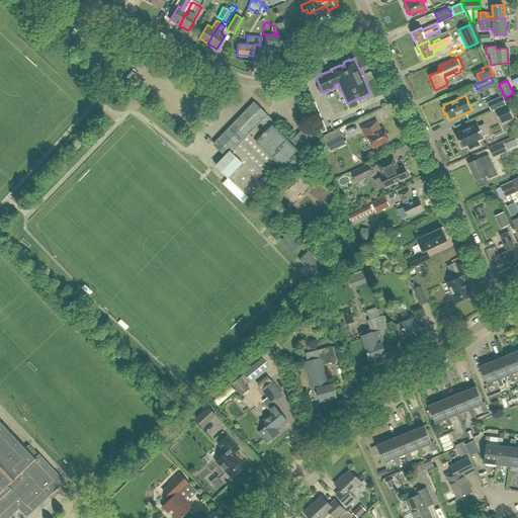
[(491,110),(506,104),(503,96),(488,103),(491,110)]
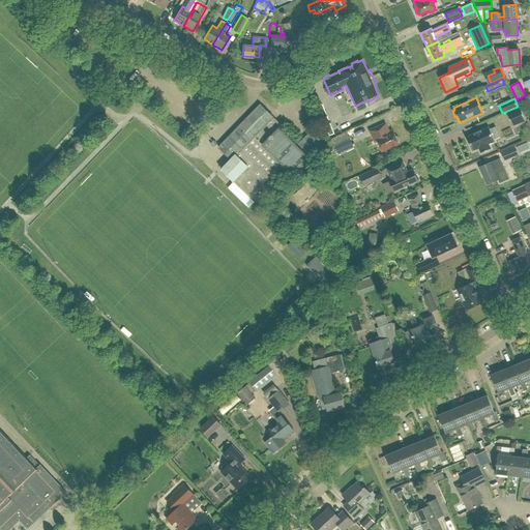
[(297,147),(280,129),(283,126),(273,117),(260,105),(219,147),(218,148),(225,154),(231,159),(222,170),(256,203),(270,188),(264,183),(283,165),(294,175),(310,159),(310,158),(325,142),(313,130),(297,147)]
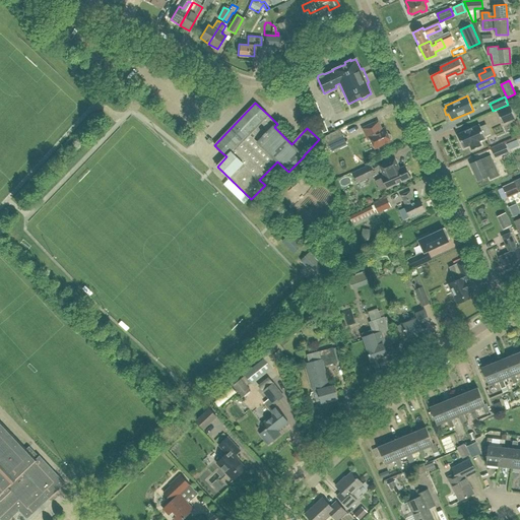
[(510,106),(498,111),(504,124),(516,119),(510,106)]
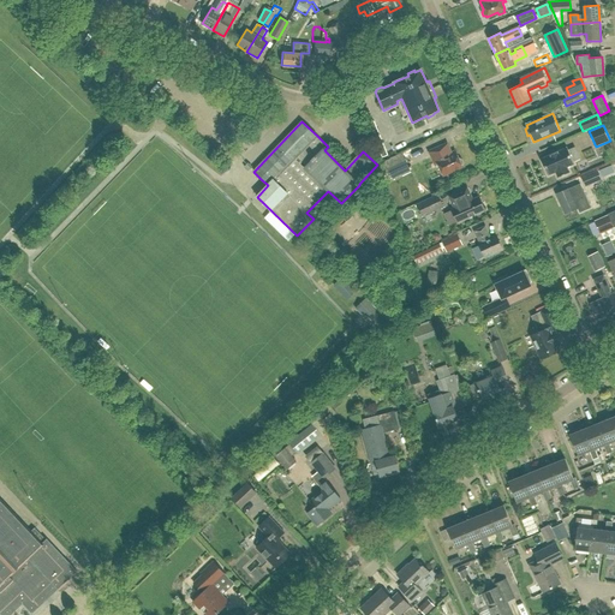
[(446,144),(428,153),(434,166),(437,163),(443,175),(461,168),(460,165),(461,165),(461,162),(460,160),(458,159),(457,159),(454,151),(451,154),(446,144)]
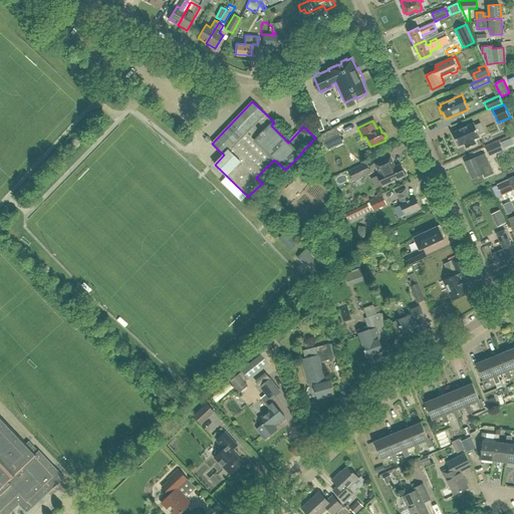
[(474,123),(452,133),(459,148),(465,145),(466,149),(476,145),(475,141),(481,138),(479,135),(485,133),(481,123),(475,125),(474,123)]
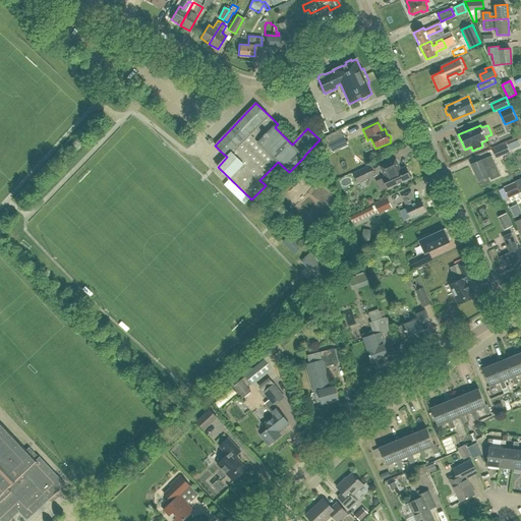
[(341,129),(326,135),(333,151),(347,145),(341,129)]
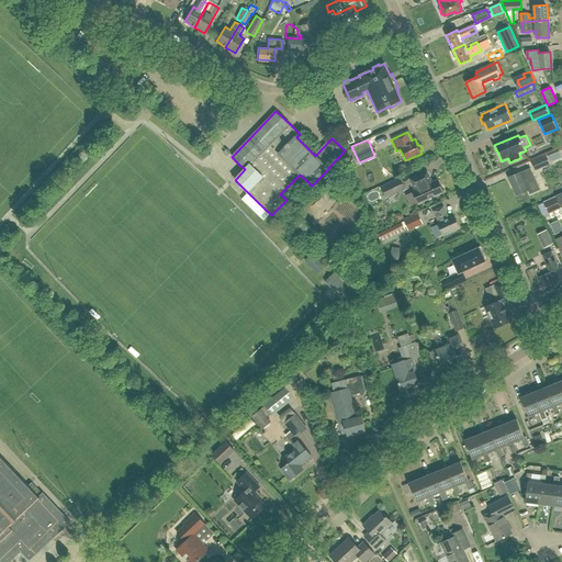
[(546,156),(531,161),(535,170),(550,165),(546,156)]
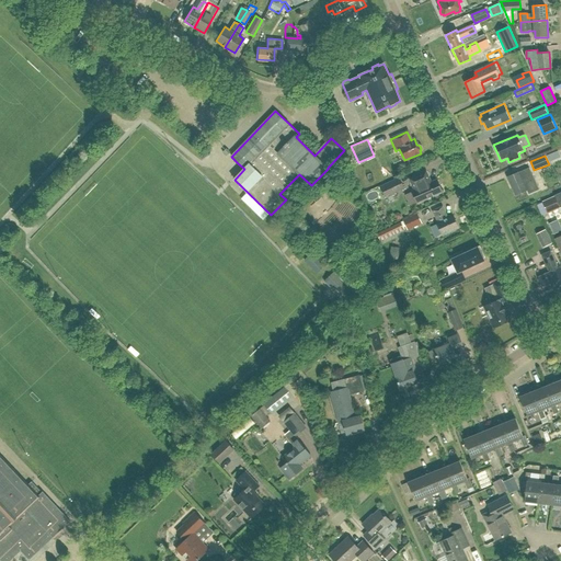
[(529,168),(507,178),(516,196),(531,189),(527,179),(534,175),(529,168)]
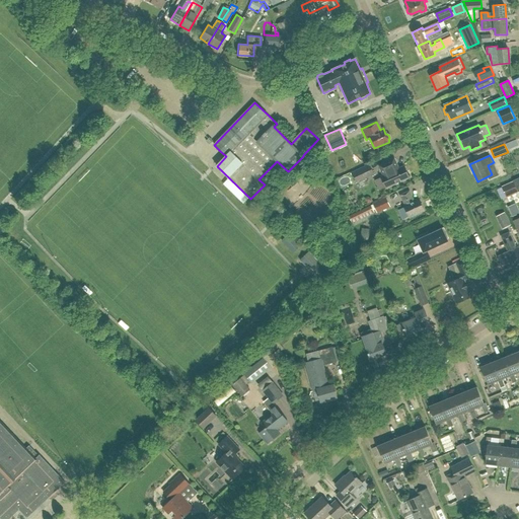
[(393,159),(386,162),(379,166),(383,174),(380,175),(381,177),(375,180),(380,191),(409,177),(403,166),(398,169),(393,159)]
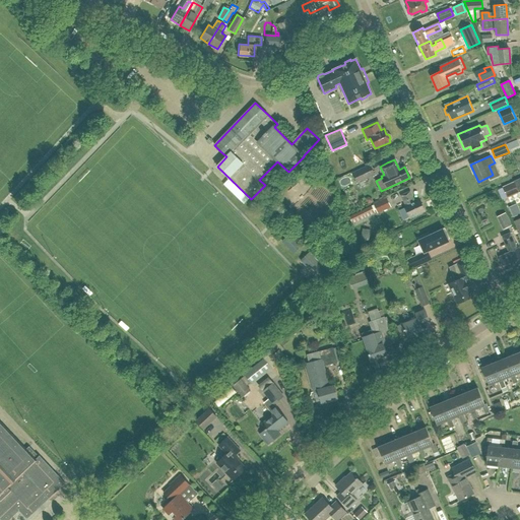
[(371,164),(352,173),(358,184),(376,175),(371,164)]
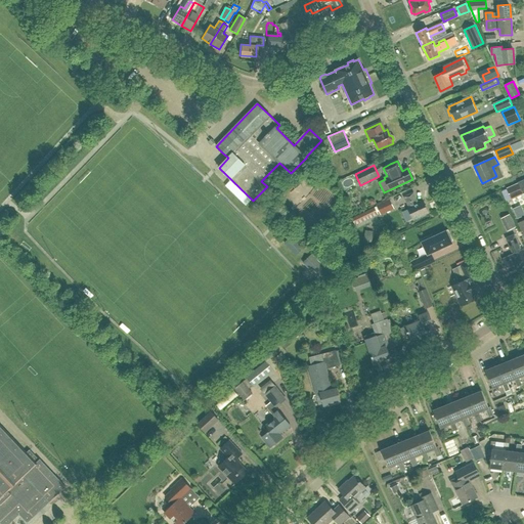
[(523,186),(521,188),(519,184),(508,189),(512,199),(523,192),(523,186)]
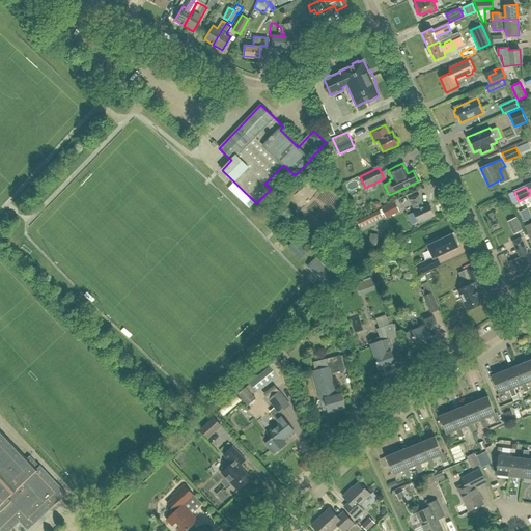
[(414,211),(414,212),(408,215),(414,225),(419,222),(434,216),(428,204),(423,206),(418,196),(410,200),(415,211),(414,211)]
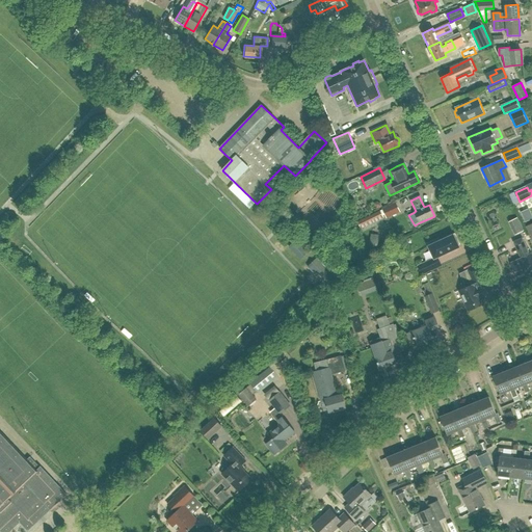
[(396,202),(381,208),(387,218),(401,212),(396,202)]
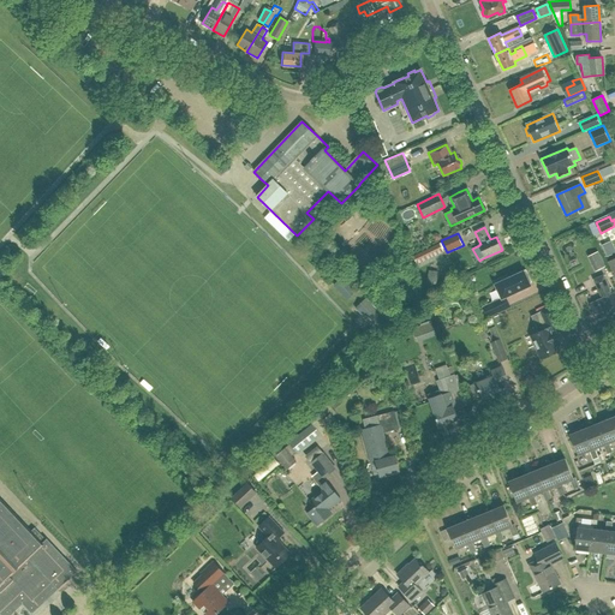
[(440,243),(413,256),(417,264),(443,251),(440,243)]
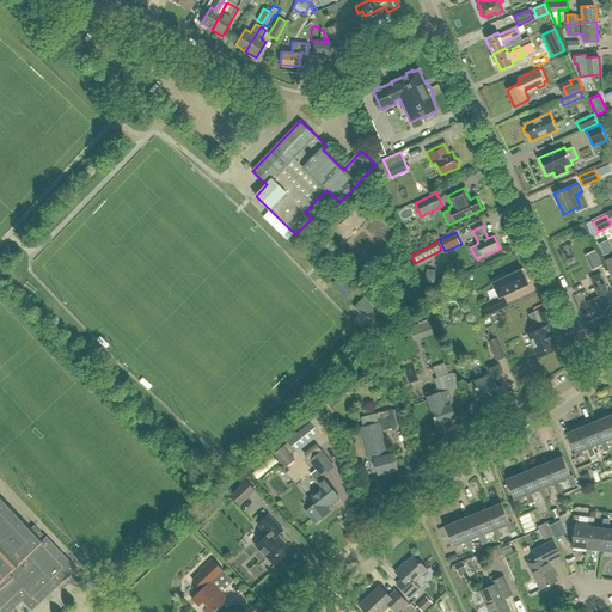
[(491,280),(495,287),(499,297),(479,305),(485,317),(508,306),(503,295),(527,285),(526,282),(528,281),(526,275),(524,276),(521,270),(505,277),(502,274),(491,280)]
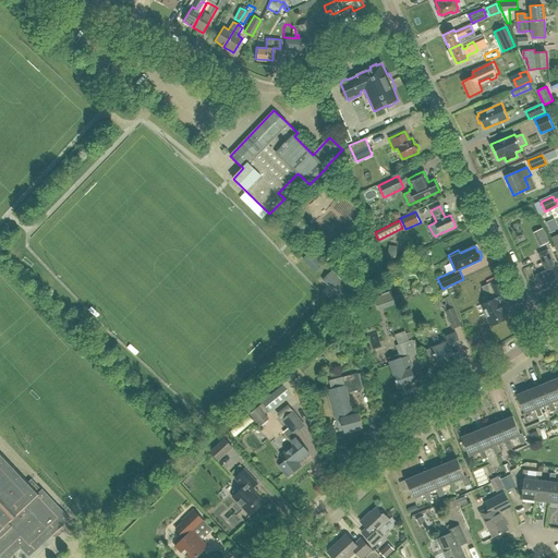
[(535,276),(543,292),(557,283),(557,269),(556,266),(555,267),(547,250),(538,254),(546,271),(535,276)]
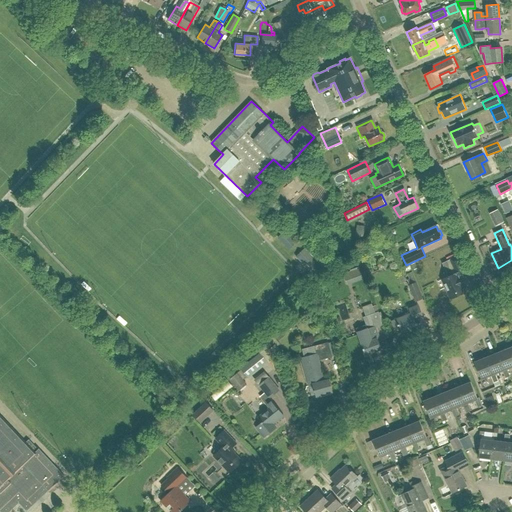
[(278,238),(289,250),(297,242),(286,230),(278,238)]
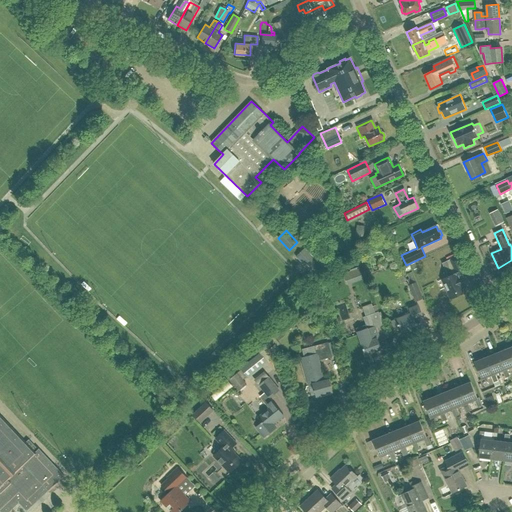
[(314,243),(309,248),(325,265),(330,260),(314,243)]
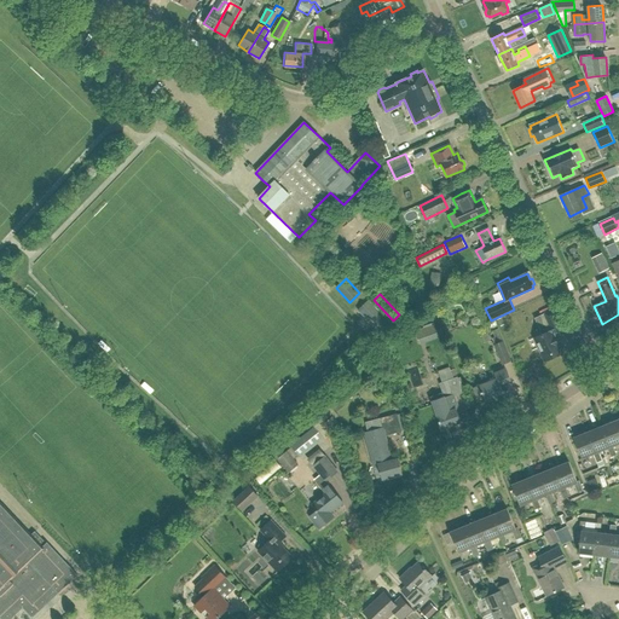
[(389,320),(369,300),(358,311),(379,331),(389,320)]
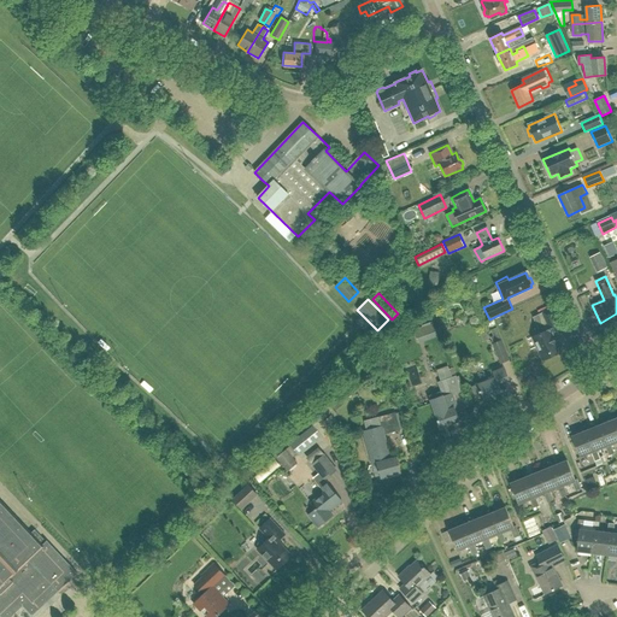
[(558,328),(548,307),(532,316),(540,334),(532,338),(542,360),(562,352),(551,331),(558,328)]
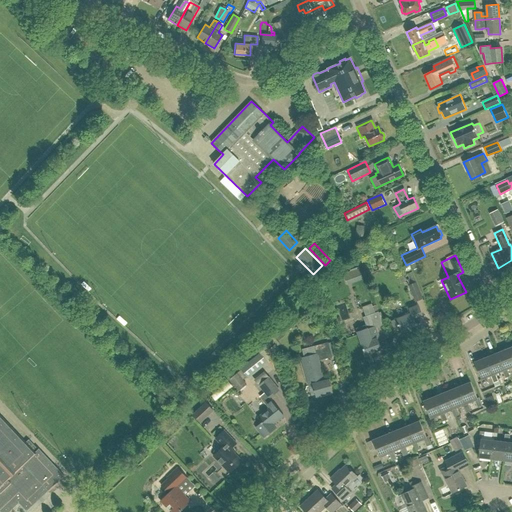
[(351,284),(366,280),(364,273),(349,276),(351,284)]
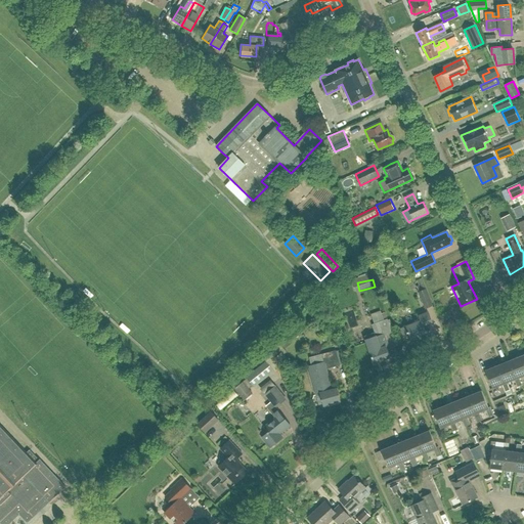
[(425,282),(417,286),(425,309),(433,306),(425,282)]
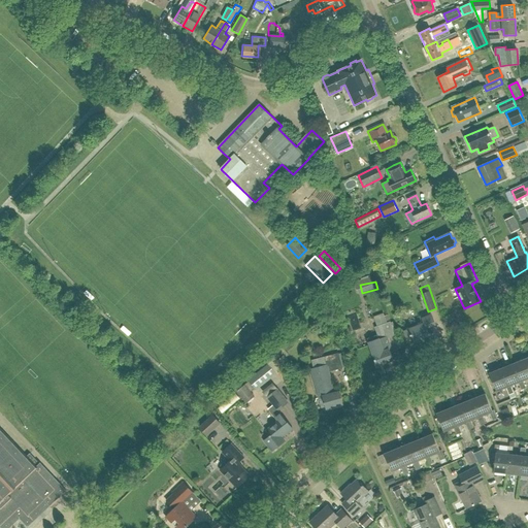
[(424,323),(409,329),(403,331),(406,337),(413,335),(415,341),(429,336),(426,328),(434,325),(431,315),(422,319),(424,323)]
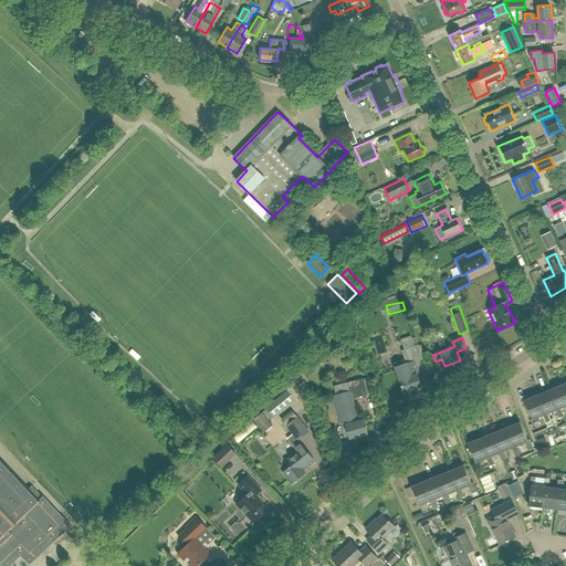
[(402,350),(406,363),(395,367),(399,380),(400,380),(405,392),(421,386),(418,375),(420,374),(416,362),(422,359),(418,345),(402,350)]
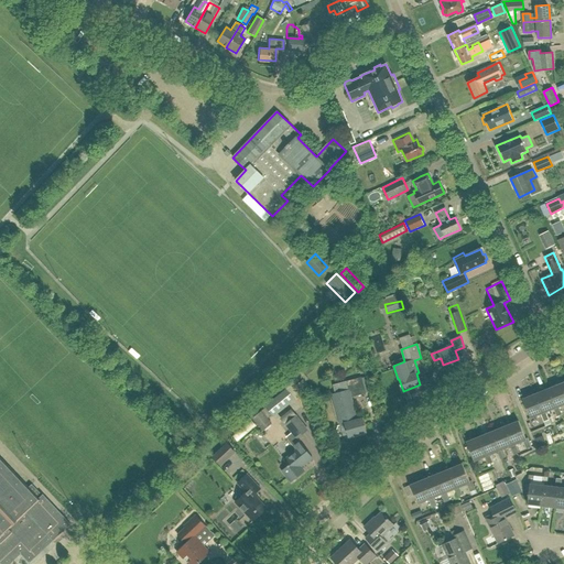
[(361,378),(346,382),(334,386),(336,394),(334,396),(342,425),(346,424),(349,436),(367,432),(362,419),(357,421),(350,396),(365,391),(361,378)]
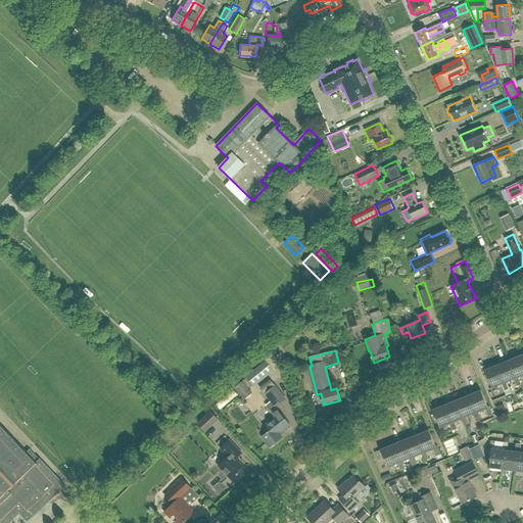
[(522,360),(521,355),(509,361),(516,378),(518,377),(522,375),(522,360)]
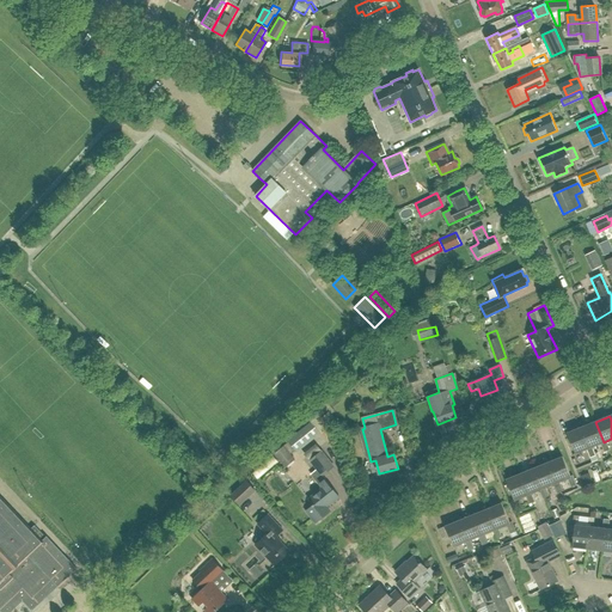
[(297,451),(320,433),(311,422),(288,440),(297,451)]
